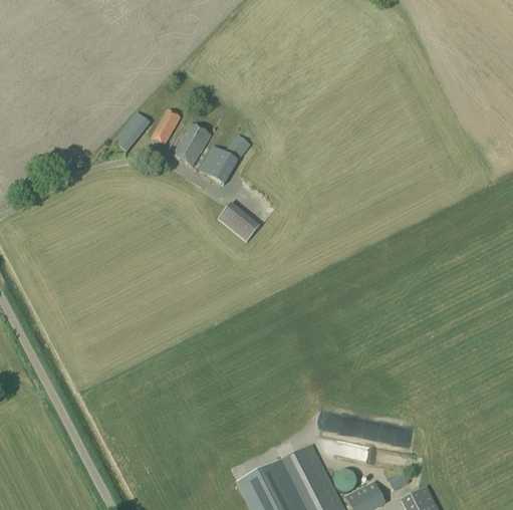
[(165,143),(181,114),(168,107),(152,135),(165,143)]
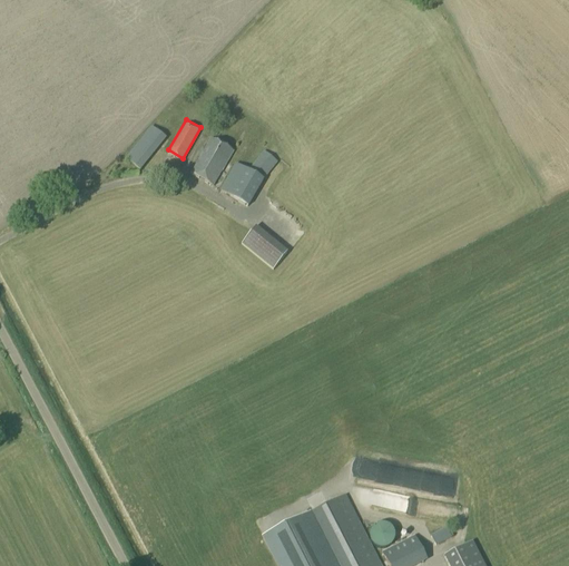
[(160,128),(153,123),(127,155),(141,166),(167,134),(160,128)]
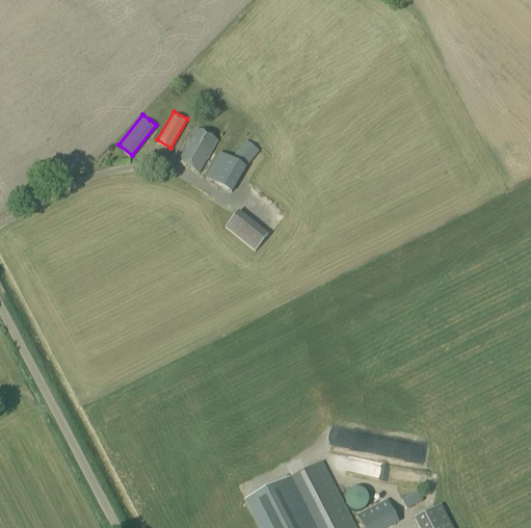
[(200,170),(218,137),(197,125),(179,158),(200,170)]
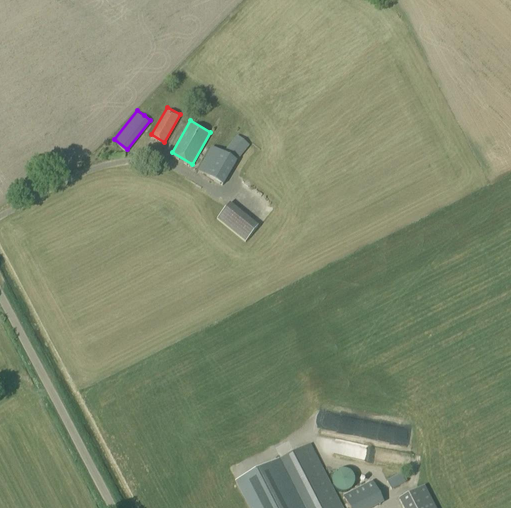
[(213,144),(199,168),(223,182),(237,158),(249,143),(237,133),(223,150),(213,144)]
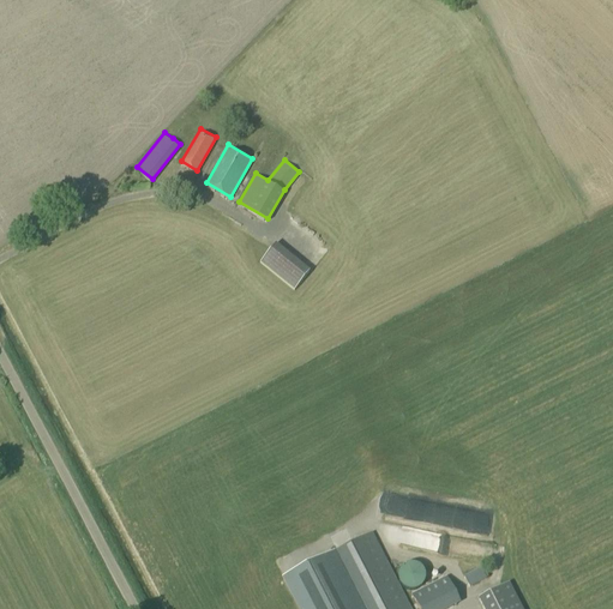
[(276,239),(260,258),(295,287),(311,267),(276,239)]
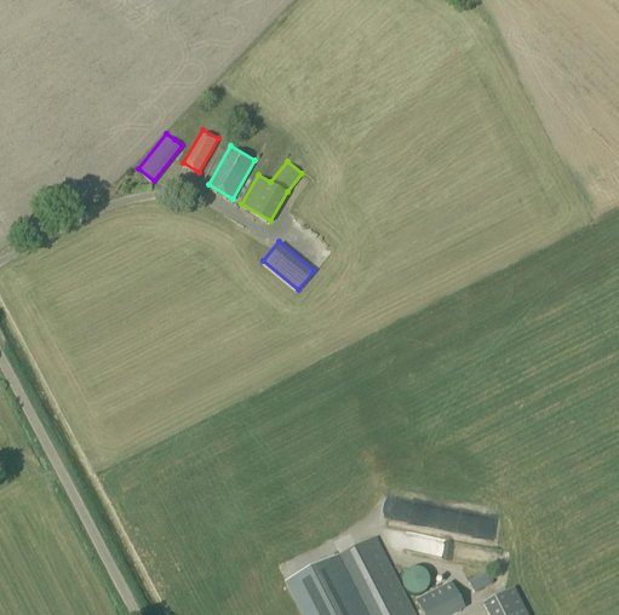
[(423,534),(422,547),(437,549),(439,535),(423,534)]
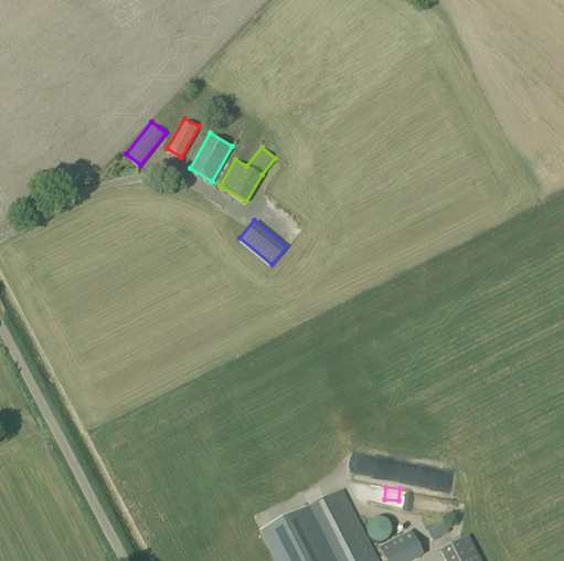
[(302,509),(263,529),(278,560),(380,560),(357,514),(343,488),(302,509)]
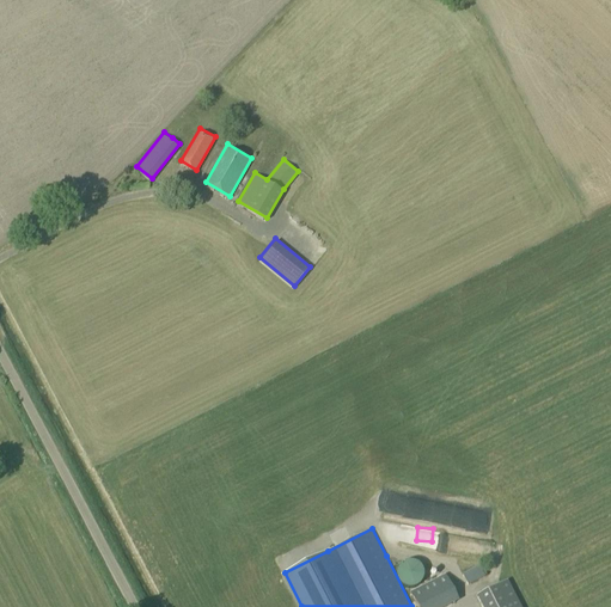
[(410,584),(413,584),(414,584),(416,584),(417,583),(419,582),(420,582),(421,580),(422,580),(423,578),(423,577),(423,576),(425,575),(425,574),(425,572),(425,571),(425,570),(425,569),(425,568),(423,566),(423,565),(422,564),(421,563),(421,562),(420,560),(417,559),(416,559),(416,558),(414,558),(411,558),(409,558),(408,558),(405,559),(404,559),(403,560),(402,562),(401,563),(399,564),(398,566),(398,568),(398,569),(397,570),(397,571),(397,572),(398,574),(398,575),(398,576),(398,577),(399,578),(399,580),(401,580),(402,581),(402,582),(404,583),(405,583),(408,584),(409,584),(410,584)]
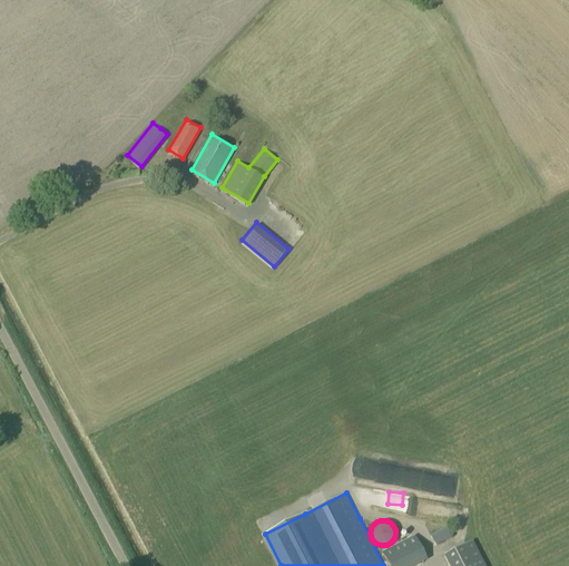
[(431,545),(452,534),(447,524),(427,534),(431,545)]
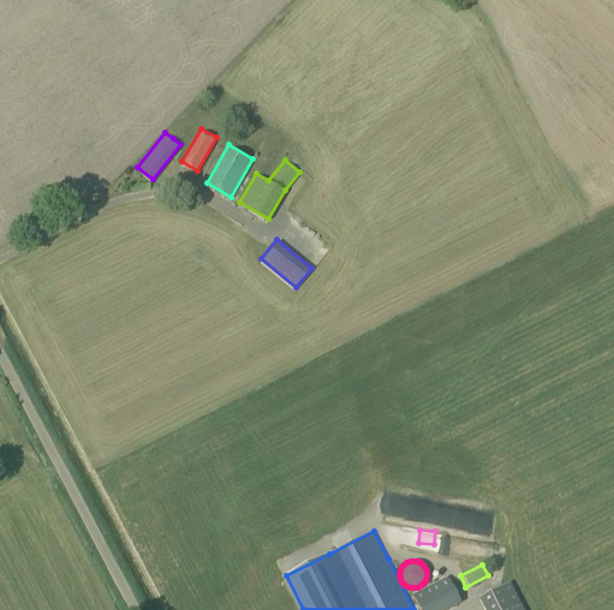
[(422,609),(442,609),(462,600),(448,573),(412,591),(422,609)]
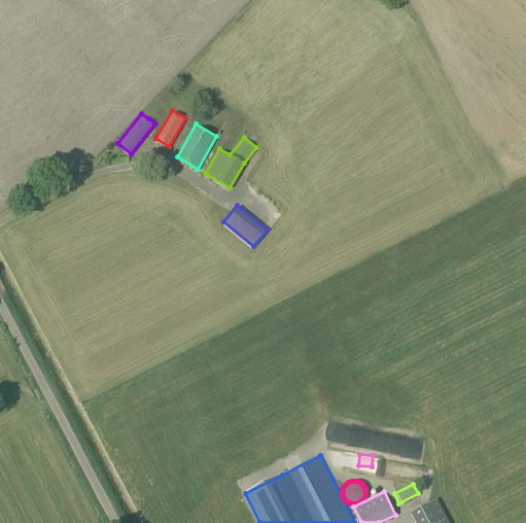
[(417,522),(451,522),(437,496),(411,511),(417,522)]
